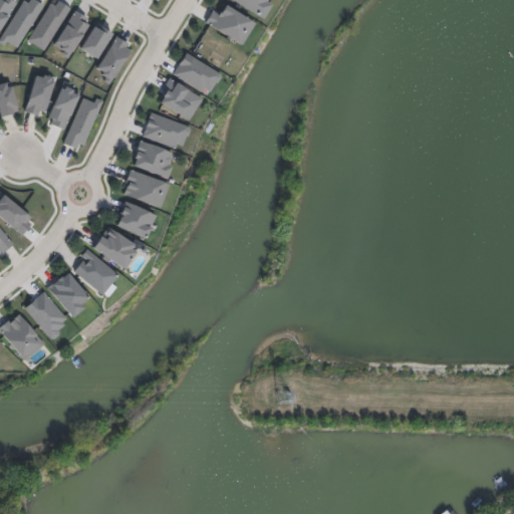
[(0,0),(0,29),(16,2),(12,0),(0,0)]
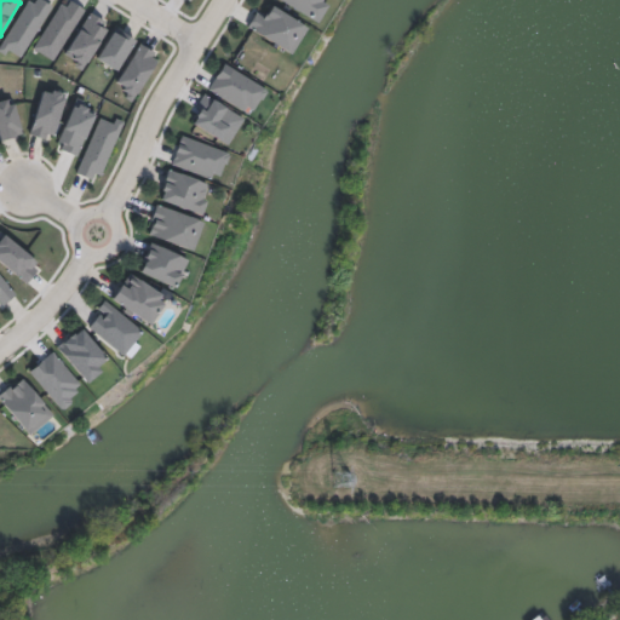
[(265,0),(302,22),(286,50),(250,28),(265,0)]
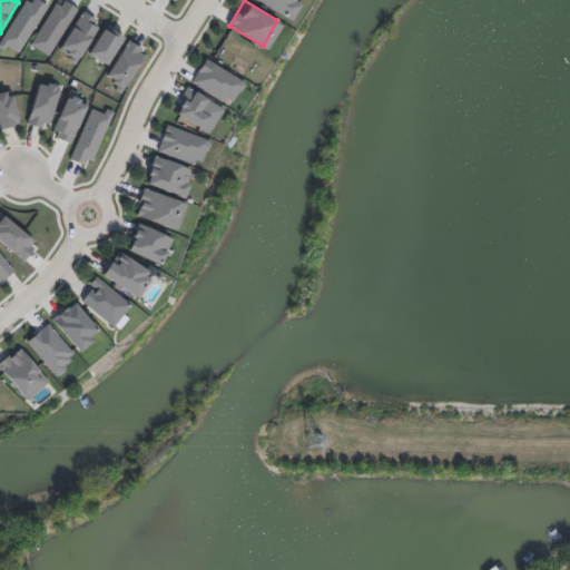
[(302,0),(291,19),(259,0),(302,0)]
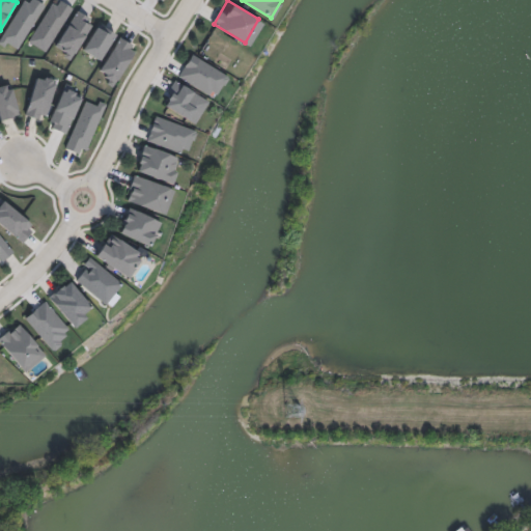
[(225,77),(215,94),(210,91),(206,95),(177,77),(184,66),(183,65),(190,54),(225,77)]
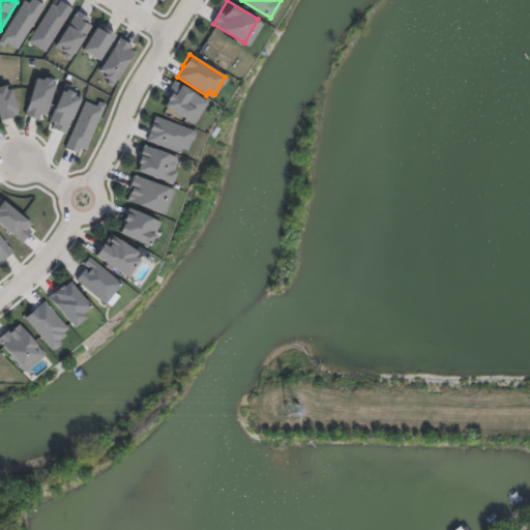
[(209,100),(174,80),(159,104),(196,124),(209,100)]
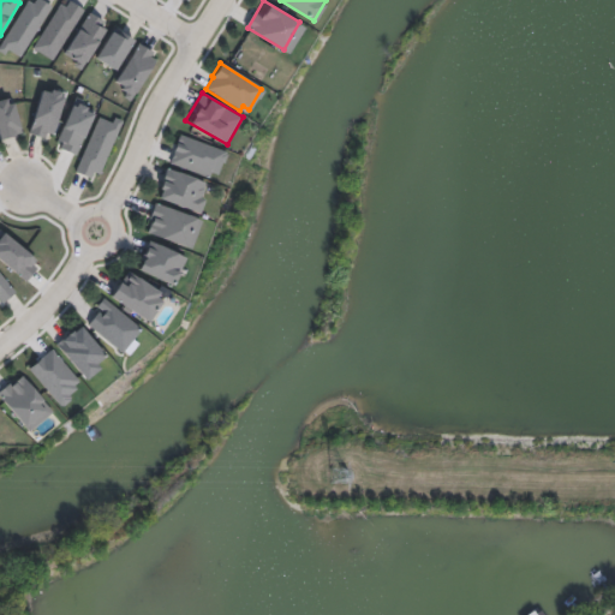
[(0,99),(1,103),(7,103),(15,133),(0,137),(0,99)]
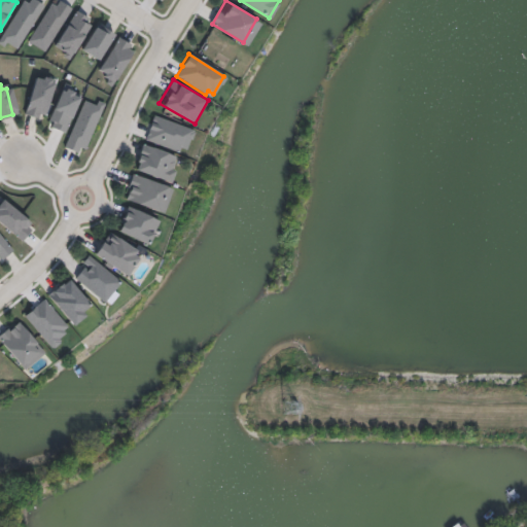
[(65,85),(46,125),(66,133),(83,94),(65,85)]
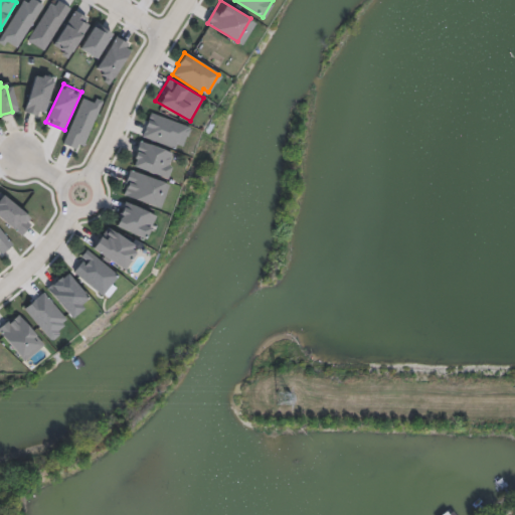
[(190,127),(150,112),(141,137),(181,151),(190,127)]
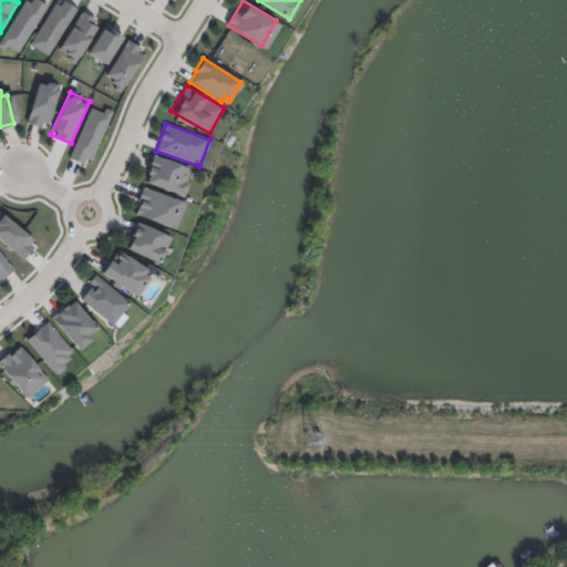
[(194,169),(184,196),(144,181),(155,154),(194,169)]
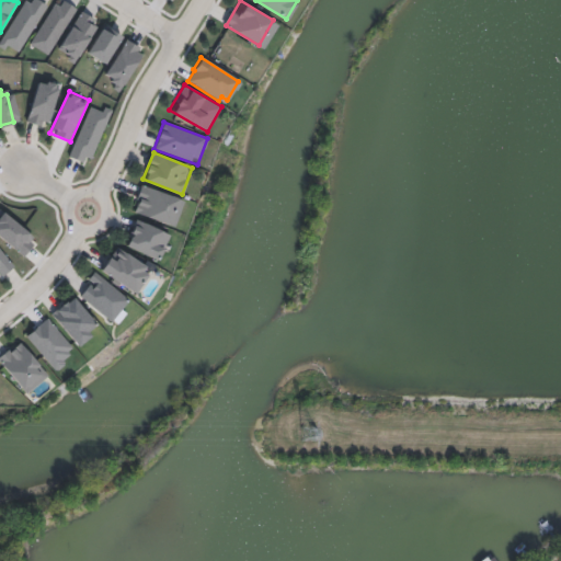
[(183,202),(174,226),(134,210),(142,186),(183,202)]
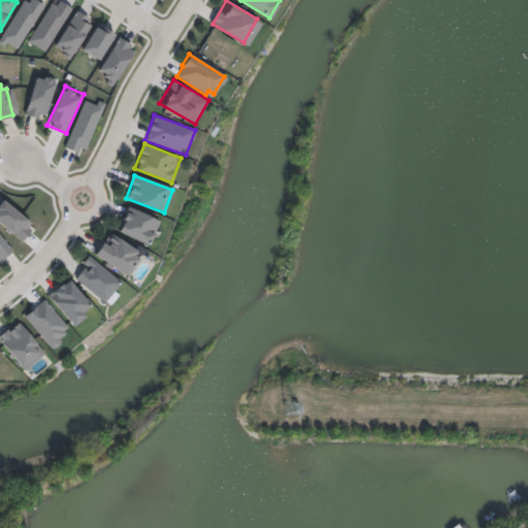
[(158,221),(147,243),(119,230),(128,207),(158,221)]
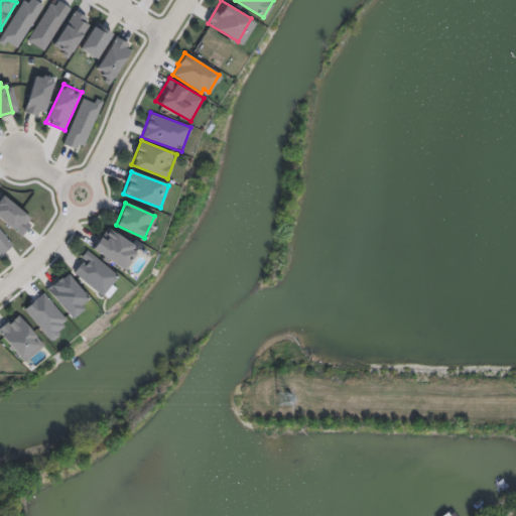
[(136,247),(124,267),(93,248),(105,228),(136,247)]
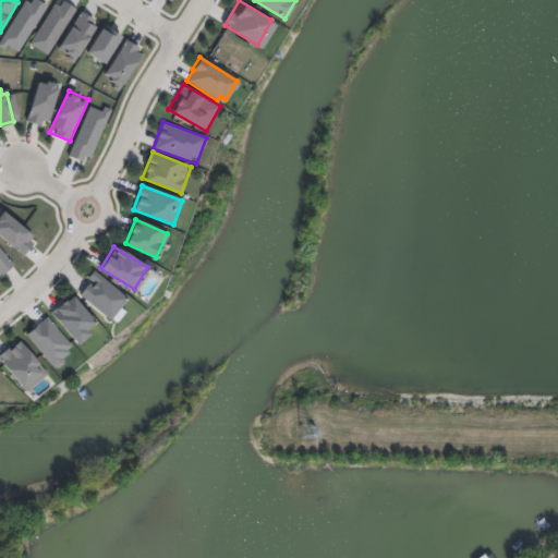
[(128,298),(110,319),(80,294),(97,273),(128,298)]
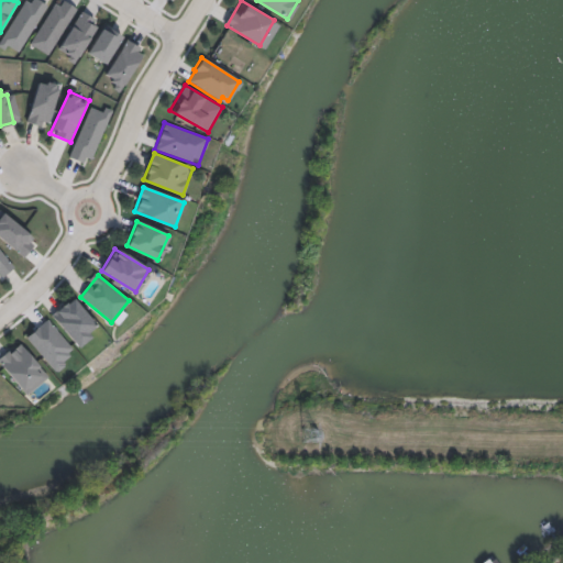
[(99,329),(77,348),(51,315),(72,296),(99,329)]
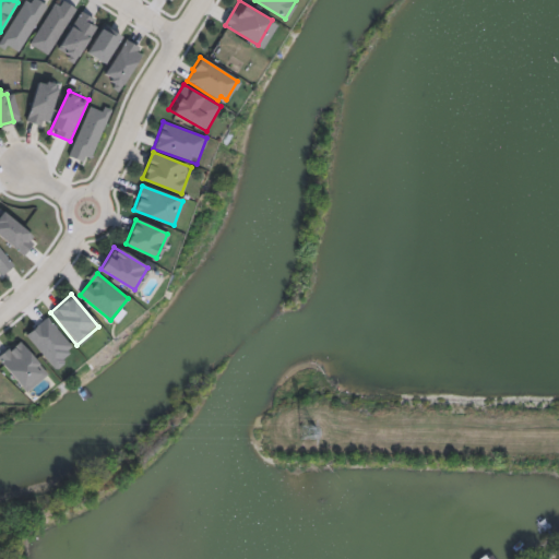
[(76,352),(47,317),(25,335),(55,370),(76,352)]
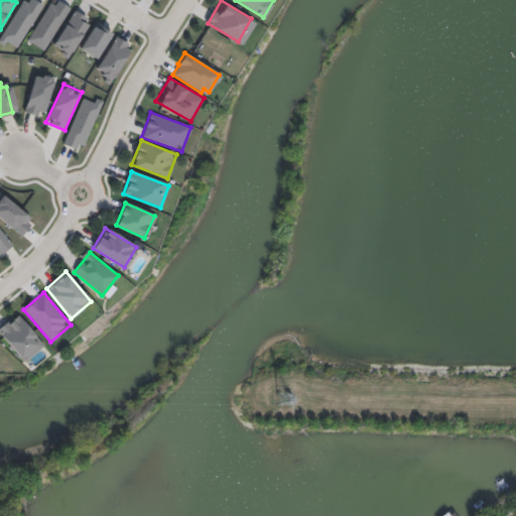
[(39,342),(20,358),(0,334),(0,332),(18,316),(39,342)]
